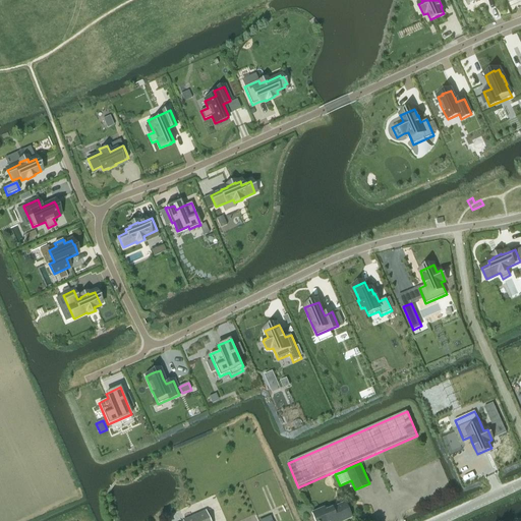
[(345,503),(325,512),(324,509),(312,513),(315,520),(343,520),(351,518),(345,503)]
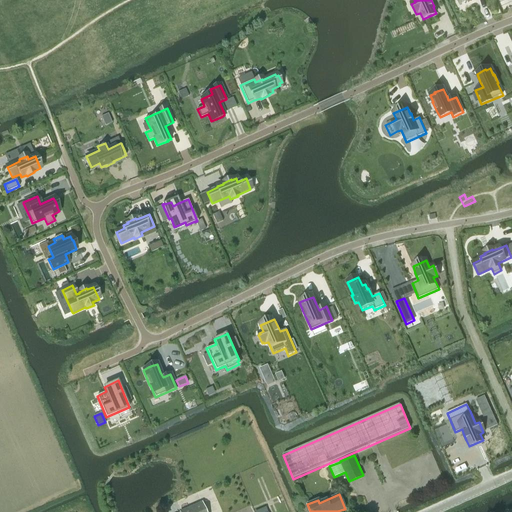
[(205,511),(202,503),(180,511),(205,511)]
